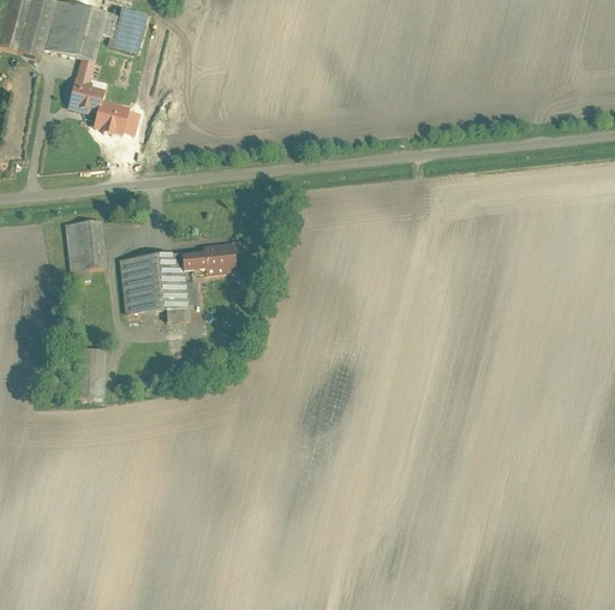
[(147,15),(84,0),(10,0),(0,39),(0,48),(45,57),(47,46),(82,54),(67,108),(105,117),(111,90),(97,88),(108,49),(137,55),(147,15)]
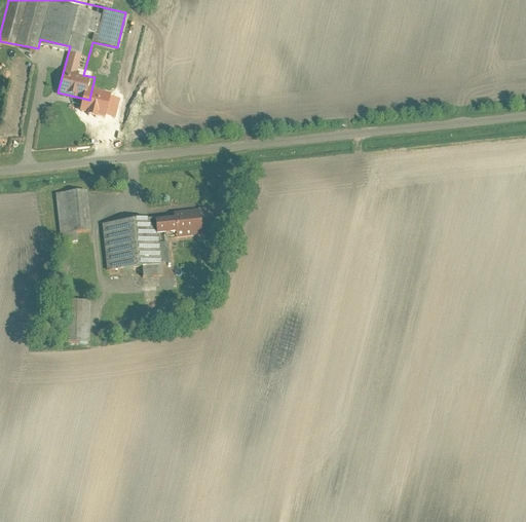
[(86,188),(53,191),(58,232),(90,228),(86,188)]
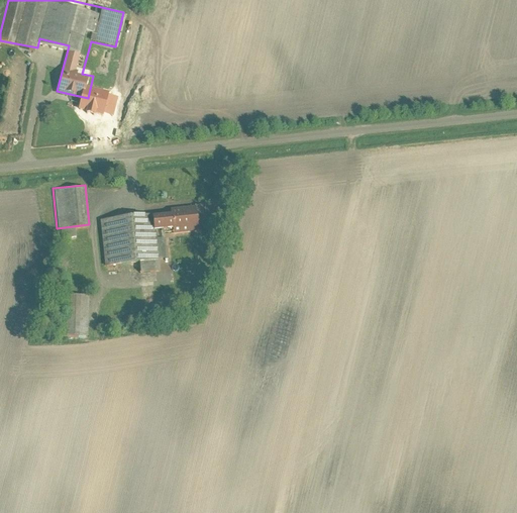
[(198,227),(195,204),(170,206),(171,212),(152,214),(154,227),(175,224),(175,229),(198,227)]
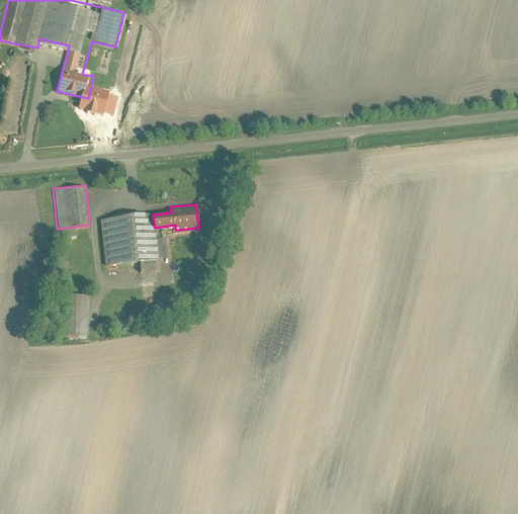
[(155,228),(153,215),(153,211),(100,218),(105,263),(158,257),(155,228)]
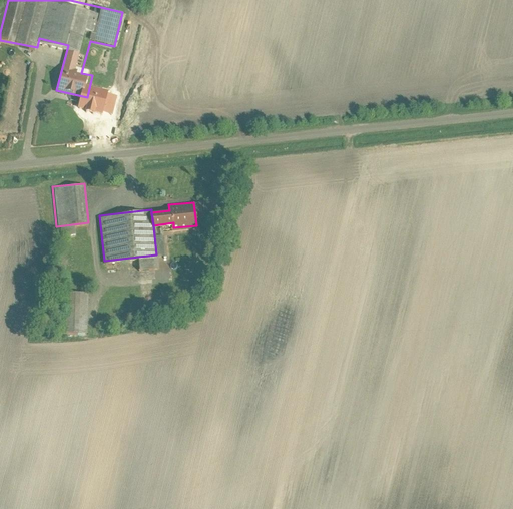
[(157,257),(138,259),(139,268),(158,265),(157,257)]
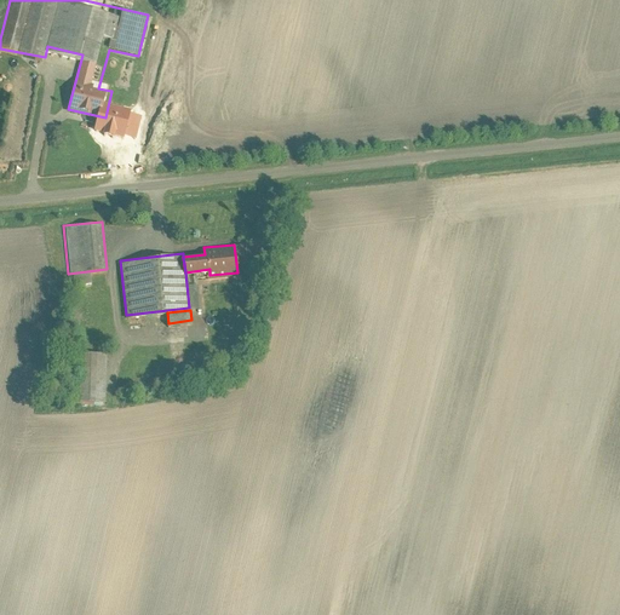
[(107,349),(78,349),(76,398),(105,400),(107,349)]
